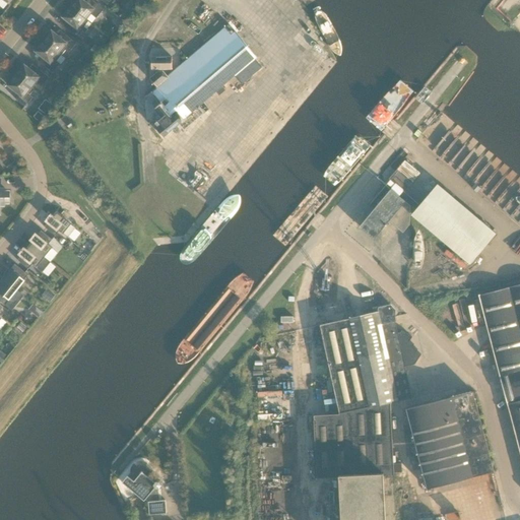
[(71,7),(86,18),(90,13),(96,18),(104,9),(94,1),(90,6),(82,0),(73,0),(72,2),(74,3),(71,7)]
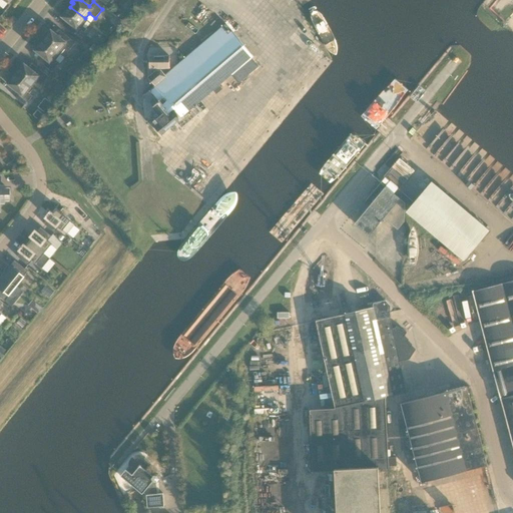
[(88,21),(85,18),(70,7),(67,11),(65,9),(60,15),(73,26),(69,30),(79,38),(86,29),(83,26),(88,21)]
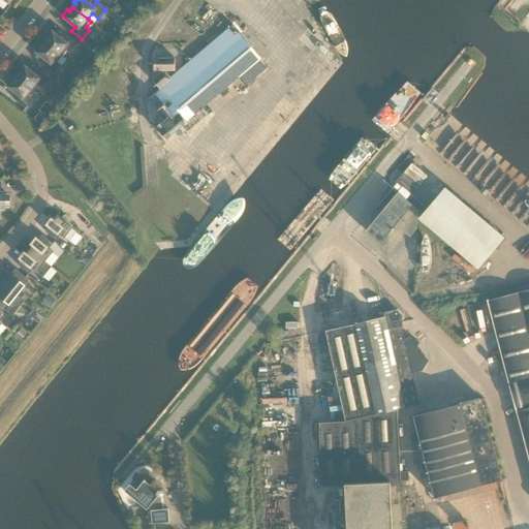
[(157,128),(166,139),(183,126),(188,132),(213,112),(208,104),(240,78),(246,86),(268,68),(260,60),(262,58),(234,25),(170,79),(165,72),(162,72),(153,80),(160,88),(155,93),(161,100),(155,105),(158,110),(158,111),(162,116),(156,122),(159,126),(157,128)]
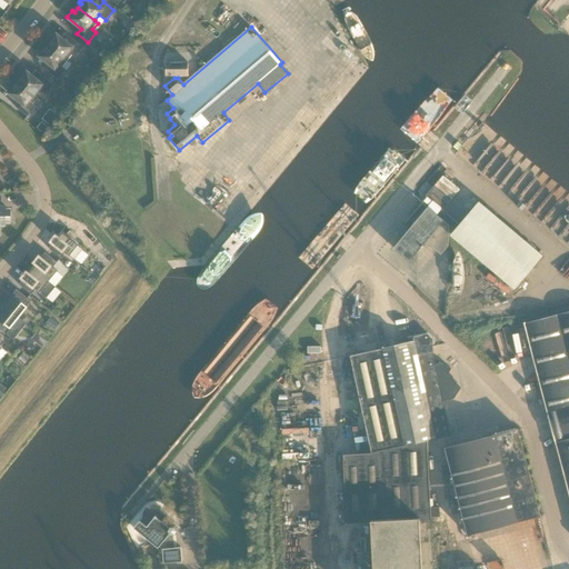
[(48,45),(67,60),(72,55),(76,58),(83,47),(73,39),(69,45),(55,32),(49,39),(51,41),(48,45)]
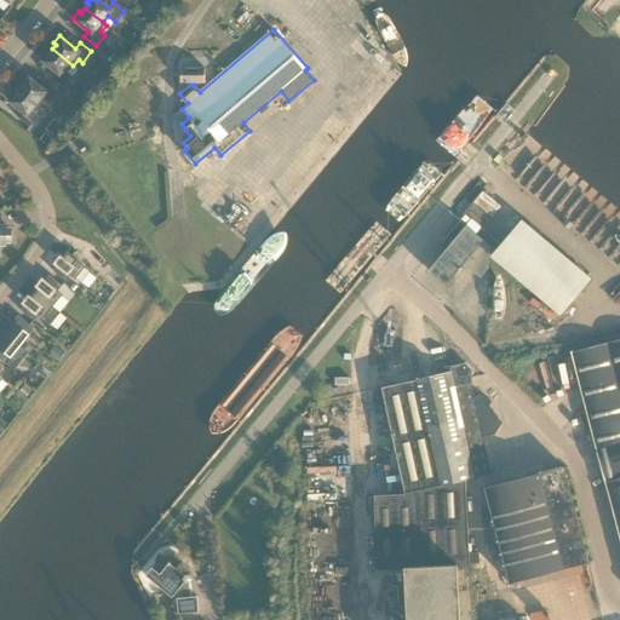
[(68,73),(73,65),(52,49),(49,53),(46,52),(40,59),(56,72),(51,78),(63,86),(72,75),(68,73)]
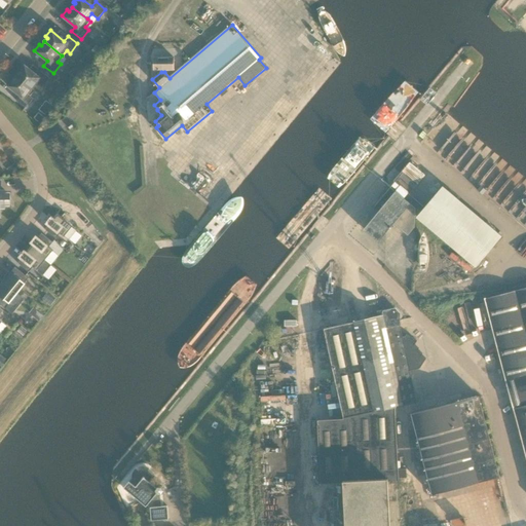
[(91,50),(96,54),(101,48),(96,45),(91,50)]
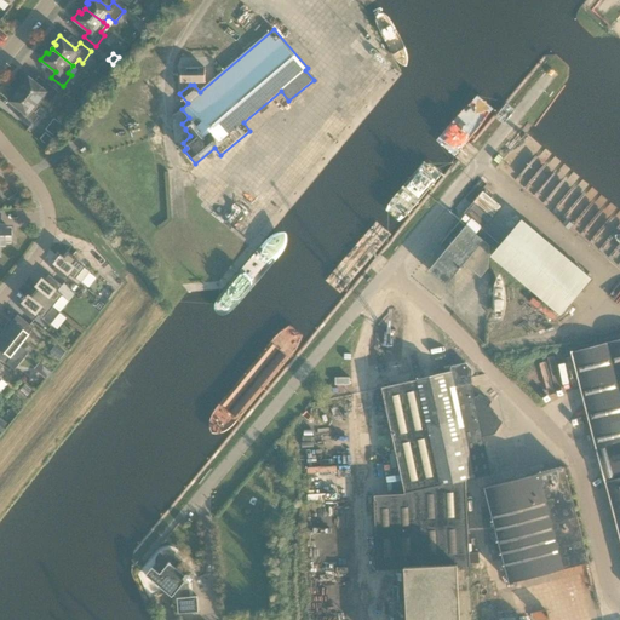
[(206,82),(206,68),(182,68),(182,82),(206,82)]
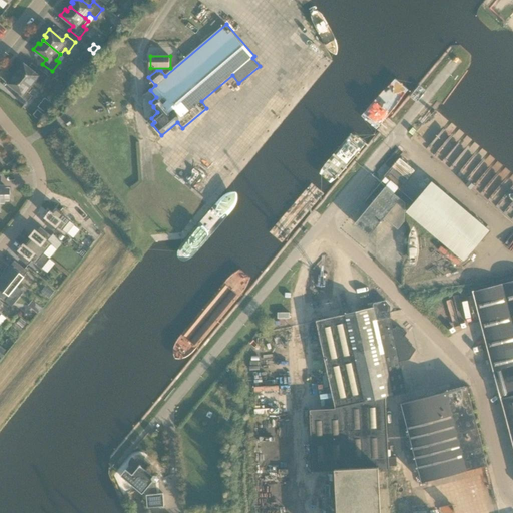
[(16,74),(31,85),(35,80),(41,85),(48,76),(39,68),(35,73),(22,63),(17,69),(19,70),(16,74)]
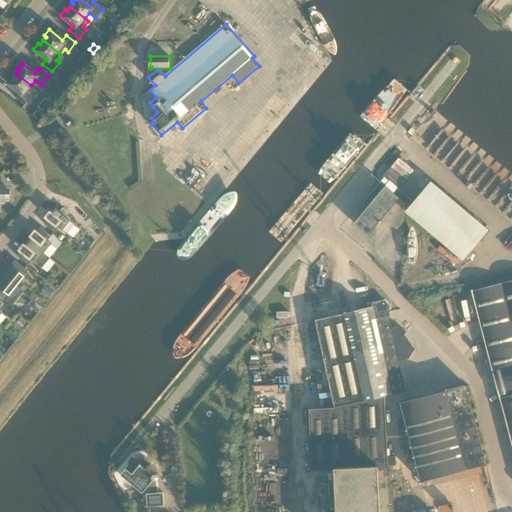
[(34,88),(31,85),(16,74),(13,78),(11,76),(6,82),(19,93),(16,97),(25,105),(32,96),(29,93),(34,88)]
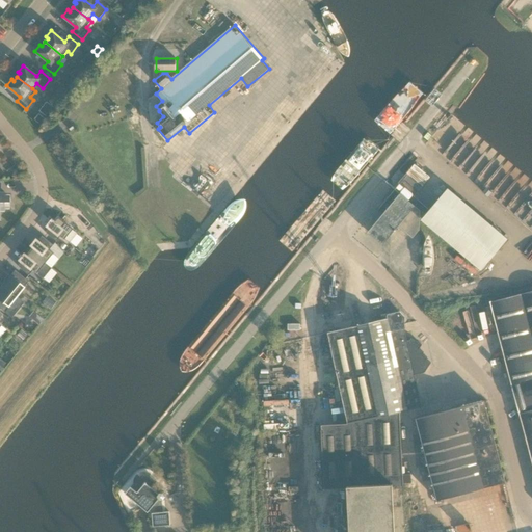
[(440,138),(497,187),(508,174),(475,145),(476,144),(452,124),(440,138)]
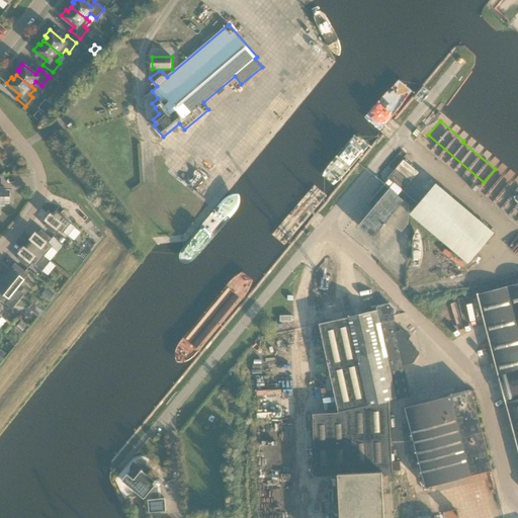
[(403,191),(419,173),(404,160),(387,178),(390,179),(394,183),(403,191)]
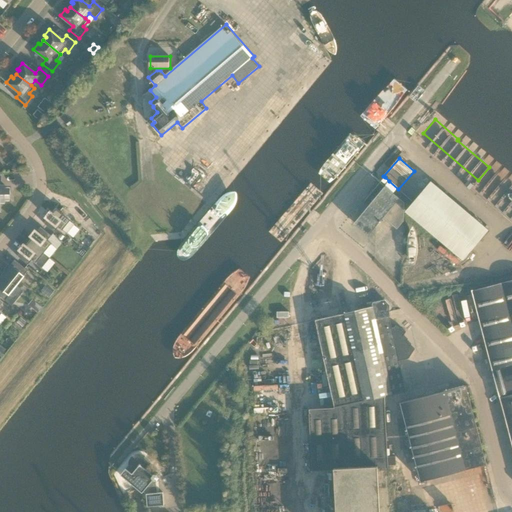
[(464,185),(469,189),(473,184),(468,180),(464,185)]
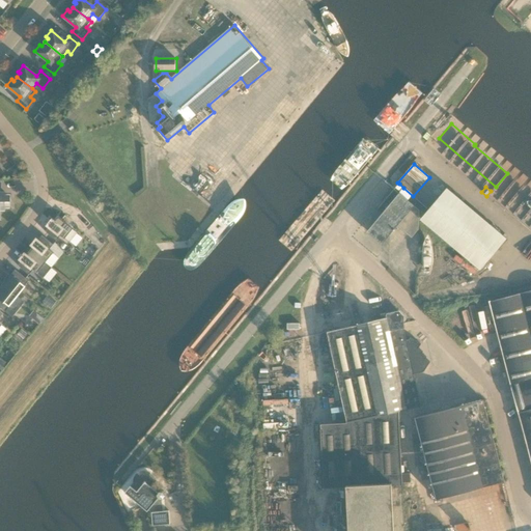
[(419,211),(394,190),(378,210),(383,213),(367,232),(382,245),(397,226),(412,238),(419,229),(419,211)]
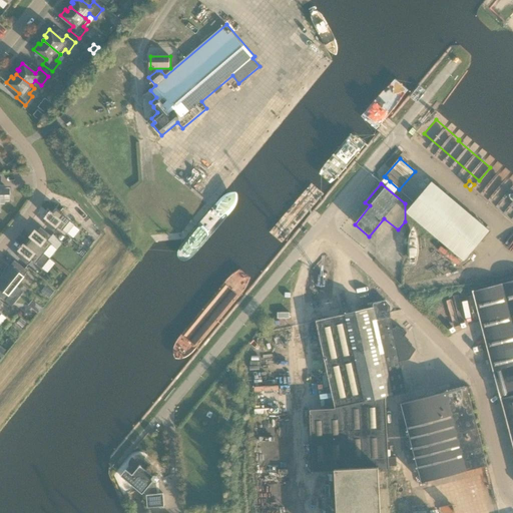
[(406,211),(463,262),(488,233),(432,183),(414,202),(411,206),(406,211)]
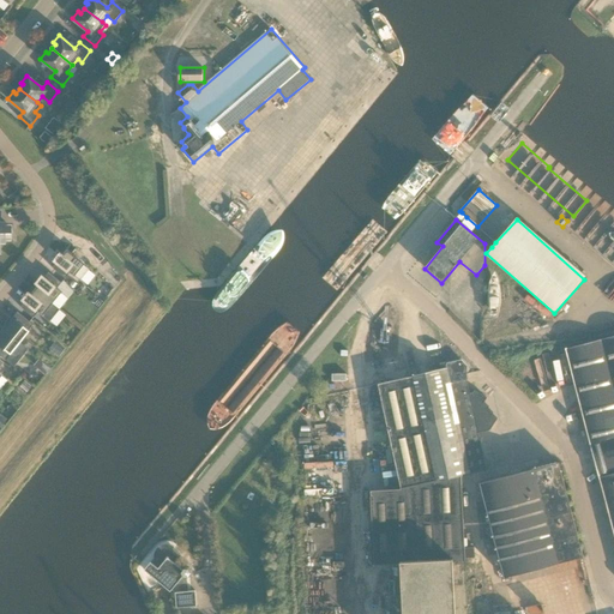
[(495,242),(485,233),(481,238),(492,247),(495,242)]
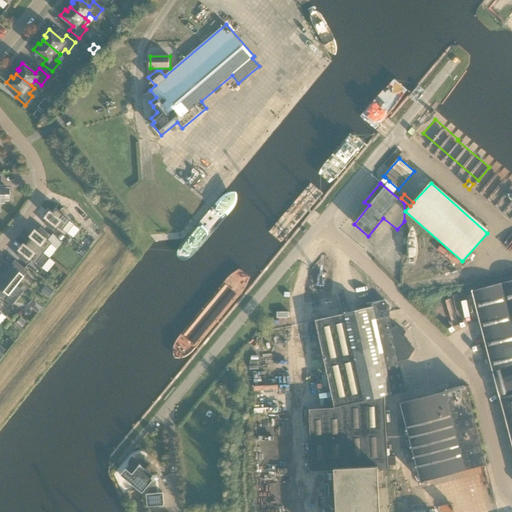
[(69,213),(63,208),(60,212),(56,209),(52,213),(50,212),(46,217),(48,219),(44,223),(54,232),(55,232),(54,231),(58,227),(63,231),(63,230),(67,234),(75,225),(69,220),(70,220),(66,217),(69,213)]
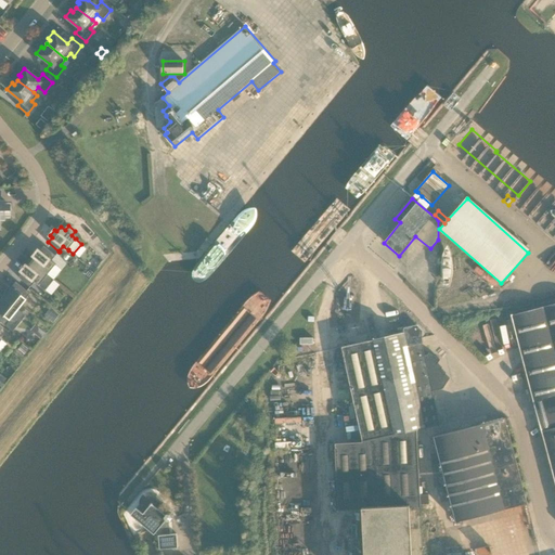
[(31,262),(49,276),(50,276),(47,274),(54,265),(55,266),(56,265),(51,260),(54,256),(55,256),(43,246),(44,247),(40,252),(38,250),(34,256),(36,257),(31,262)]
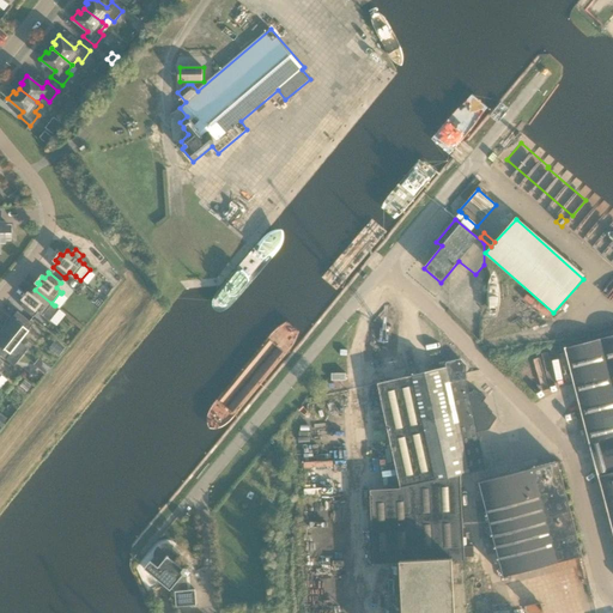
[(54,305),(35,290),(31,295),(29,293),(24,299),(26,301),(22,307),(20,305),(20,307),(34,317),(34,316),(37,310),(43,315),(44,315),(50,320),(59,309),(54,305)]
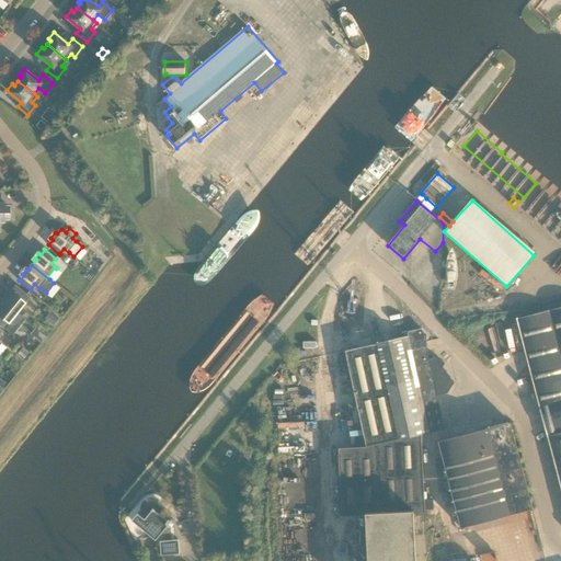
[(3,300),(19,312),(26,302),(26,301),(30,297),(31,297),(16,285),(11,290),(9,289),(4,295),(7,296),(3,300)]
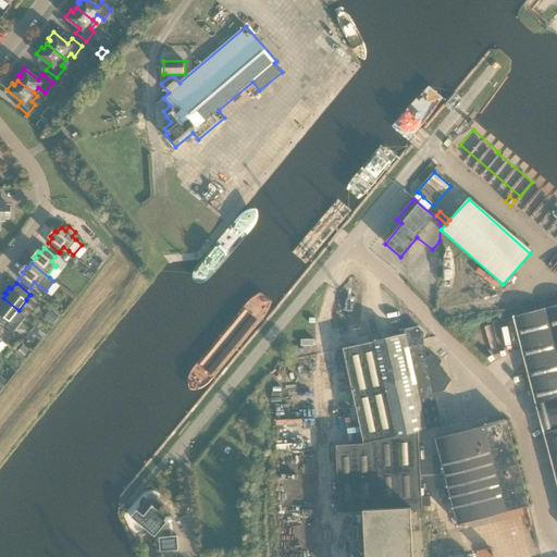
[(10,321),(19,310),(3,298),(0,302),(0,322),(7,327),(7,326),(11,321),(10,321)]
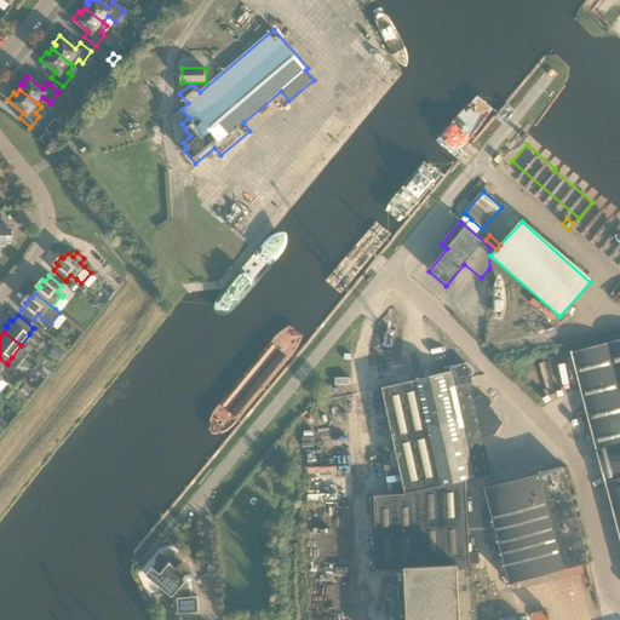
[(619,339),(573,352),(573,351),(572,351),(619,539),(619,339)]
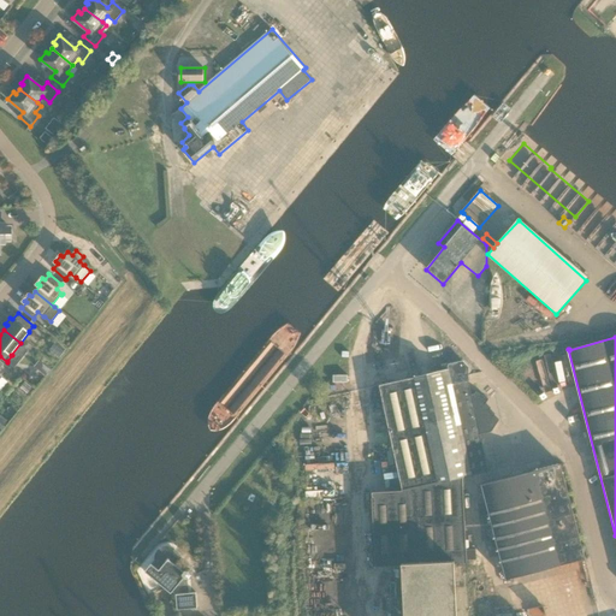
[(65,350),(55,342),(49,349),(59,357),(65,350)]
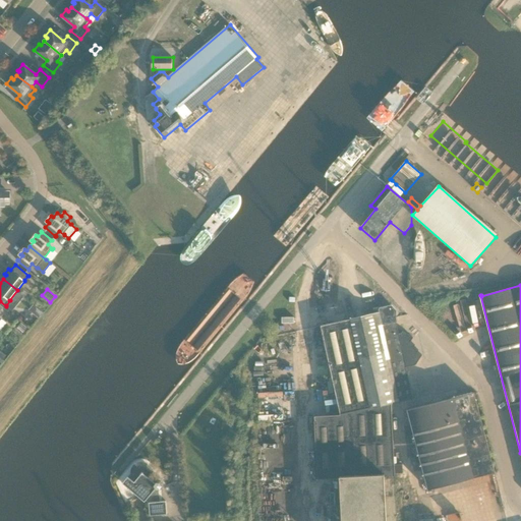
[(34,304),(29,310),(39,319),(40,319),(44,312),(34,304)]
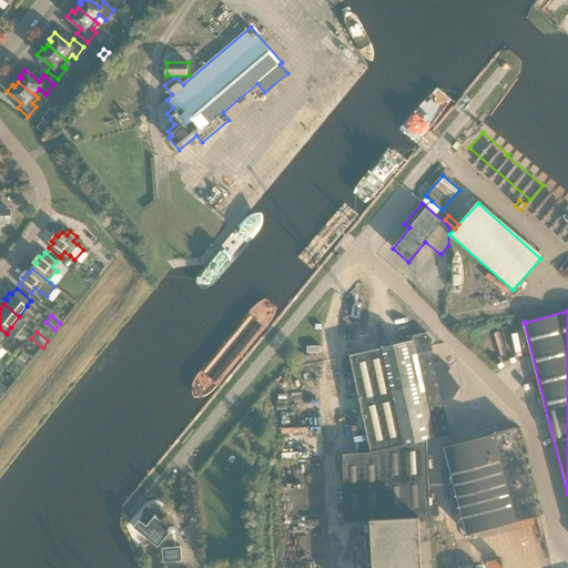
[(438,363),(435,364),(432,347),(433,346),(433,340),(427,334),(414,336),(414,342),(384,348),(351,355),(372,453),(372,454),(344,455),(347,523),(372,521),(373,567),(433,567),(430,517),(439,516),(439,507),(430,507),(427,439),(450,434),(444,401),(454,398),(460,387),(456,384),(457,382),(452,378),(453,376),(448,373),(450,368),(439,361),(438,363)]
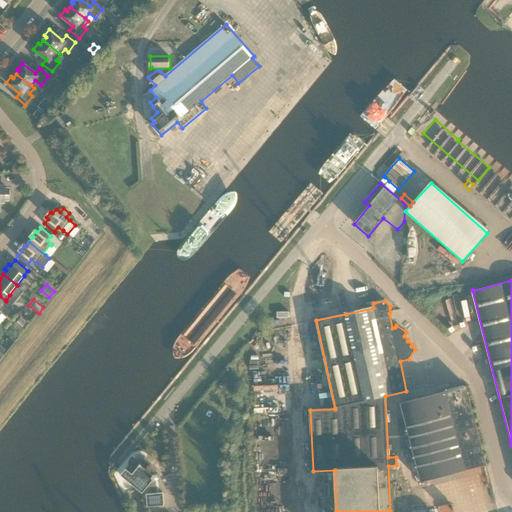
[(17,322),(23,327),(27,322),(21,317),(17,322)]
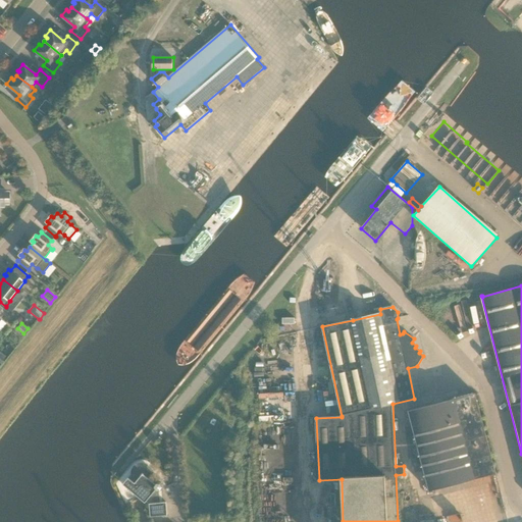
[(419,453),(429,491),(496,473),(475,394),(408,411),(417,446),(419,453)]
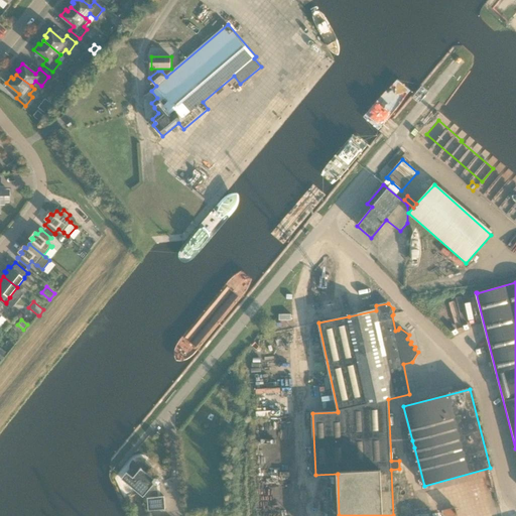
[(121,479),(143,497),(144,495),(147,498),(148,510),(165,509),(164,496),(155,497),(154,486),(154,485),(157,485),(159,484),(160,483),(160,480),(159,478),(157,477),(155,477),(153,478),(147,473),(152,467),(144,461),(143,460),(142,460),(140,460),(139,460),(137,460),(135,461),(133,463),(132,464),(132,466),(131,467),(132,469),(132,470),(127,472),(121,479)]
